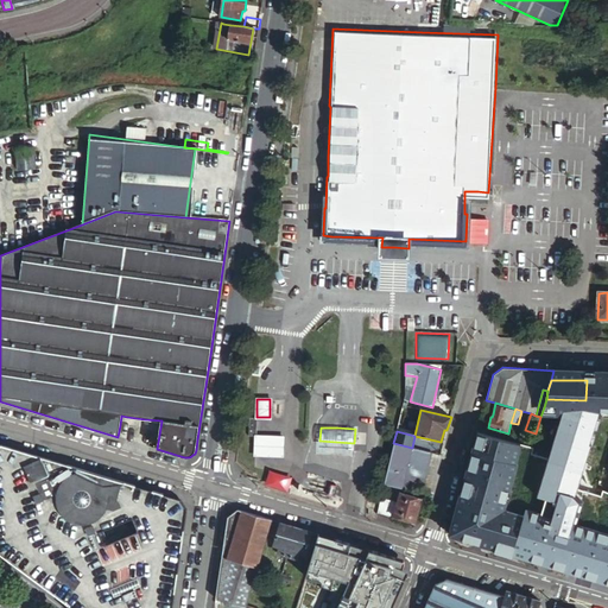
[(495,473),(498,463),(494,461),(498,448),(502,449),(505,439),(477,431),(468,464),(495,473)]
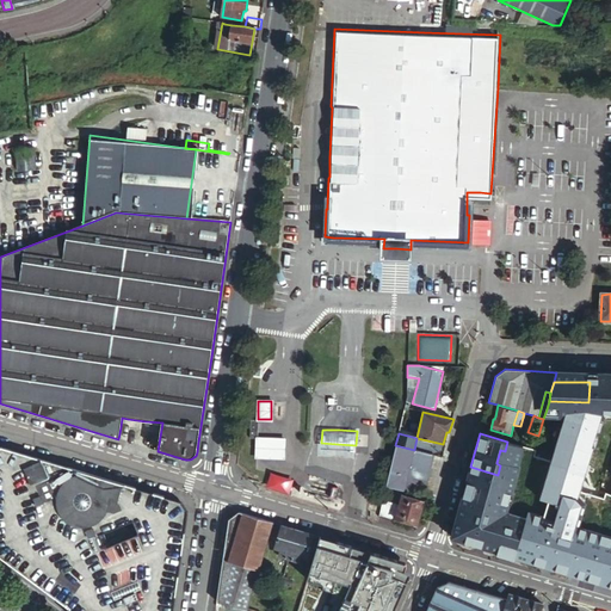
[(257,438),(257,457),(284,458),(284,438),(257,438)]
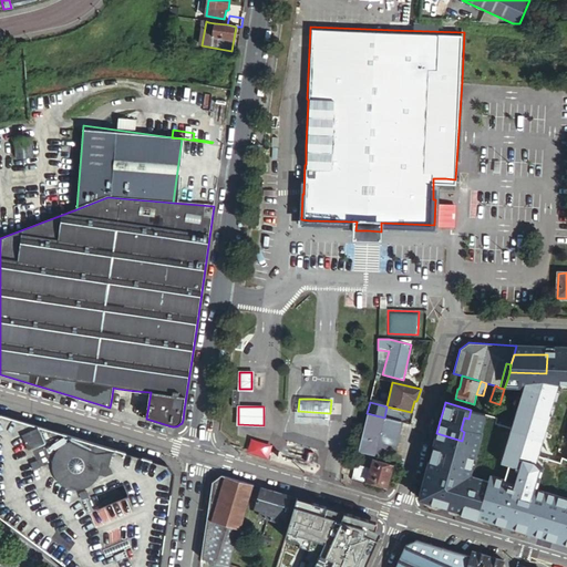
[(384,418),(367,413),(358,452),(367,454),(374,455),(384,418)]
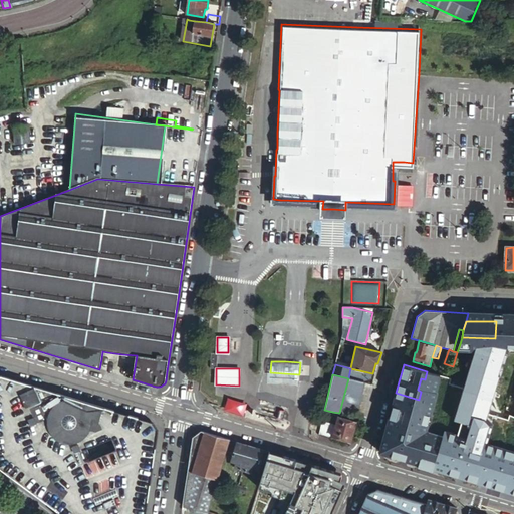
[(0,376),(0,469),(3,472),(59,513),(145,513),(159,425),(158,423),(73,399),(4,377),(0,376)]
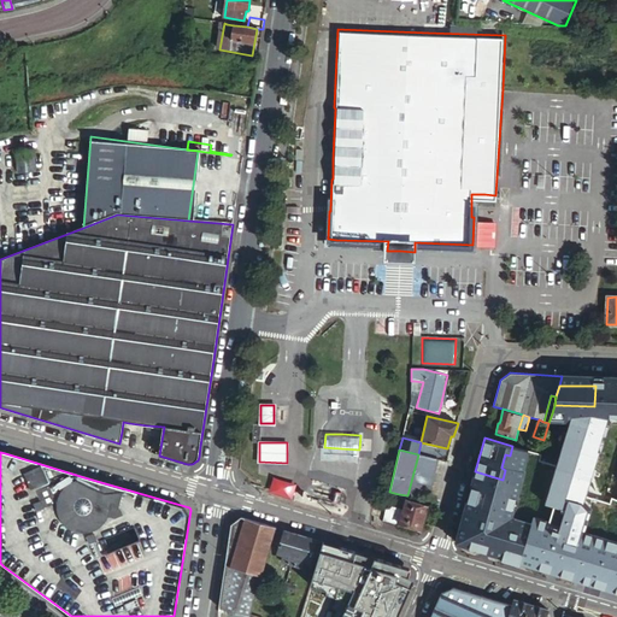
[(440,460),(418,454),(407,495),(418,499),(429,501),(440,460)]
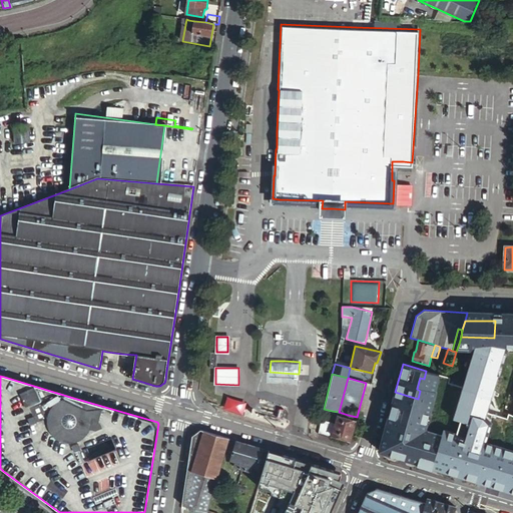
[(412,419),(418,399),(395,392),(390,409),(401,412),(400,415),(412,419)]
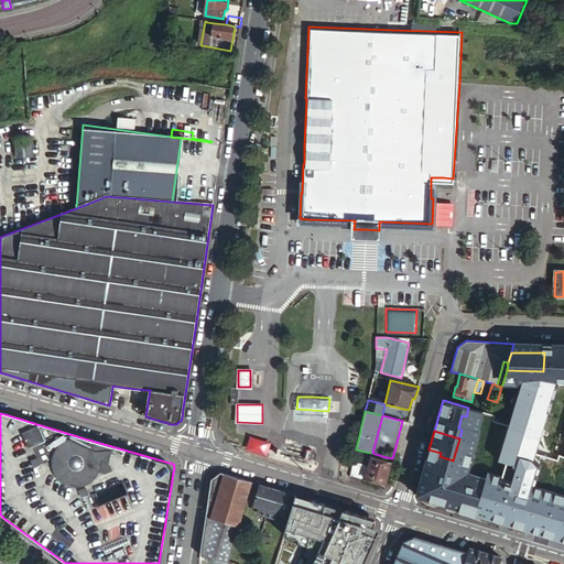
[(371,458),(369,466),(365,479),(383,485),(388,472),(390,465),(390,464),(380,461),(371,458)]
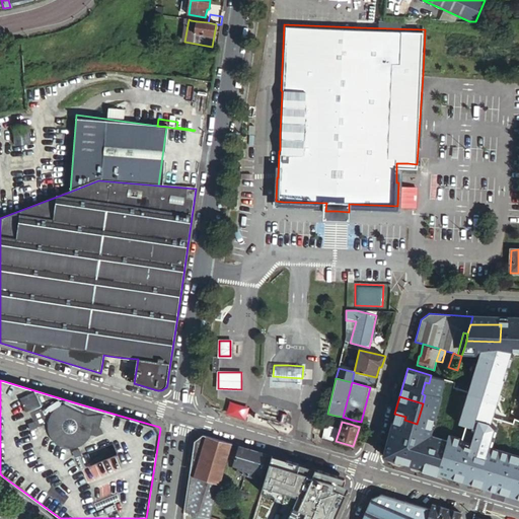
[(324,424),(320,439),(335,444),(336,441),(340,429),(324,424)]
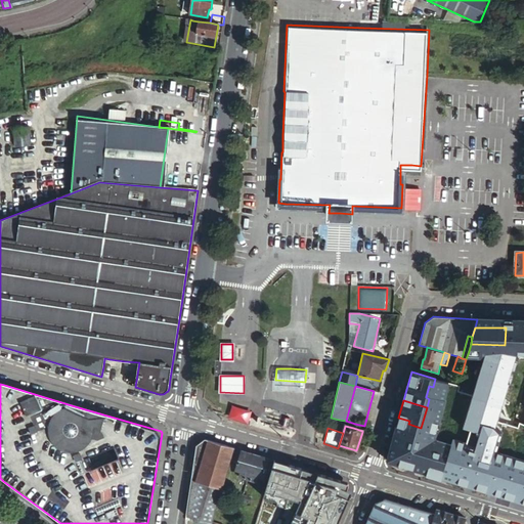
[(195,446),(185,518),(206,523),(211,523),(228,469),(233,448),(204,439),(195,446)]
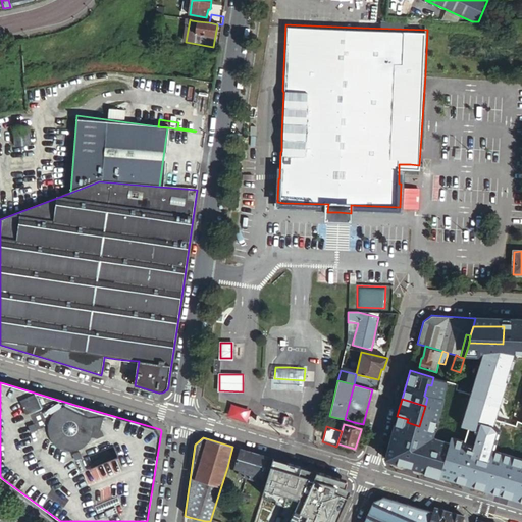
[(239,470),(237,475),(246,477),(254,453),(240,449),(233,468),(239,470)]
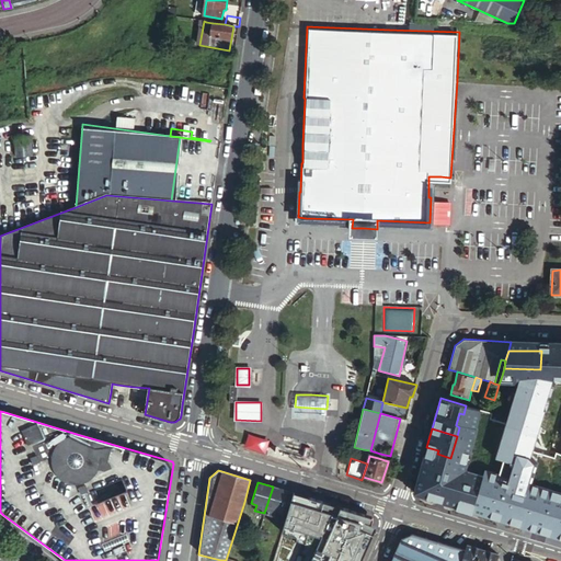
[(548,512),(552,513),(557,500),(558,494),(560,485),(550,482),(545,496),(541,508),(548,511),(548,512)]
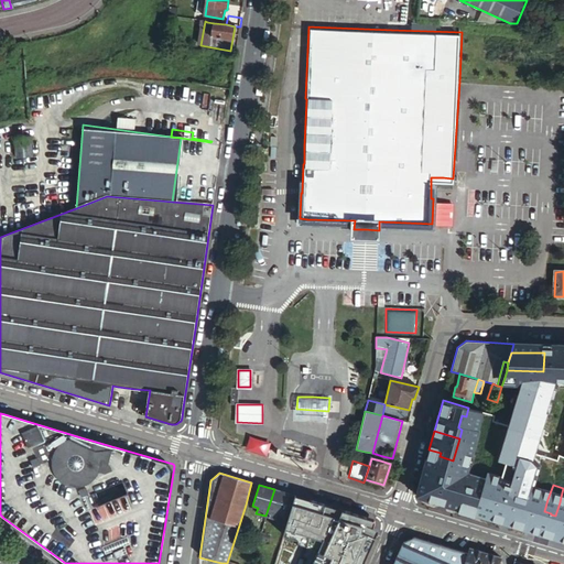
[(274,489),(266,516),(275,519),(278,514),(282,516),(283,511),(289,494),(274,489)]
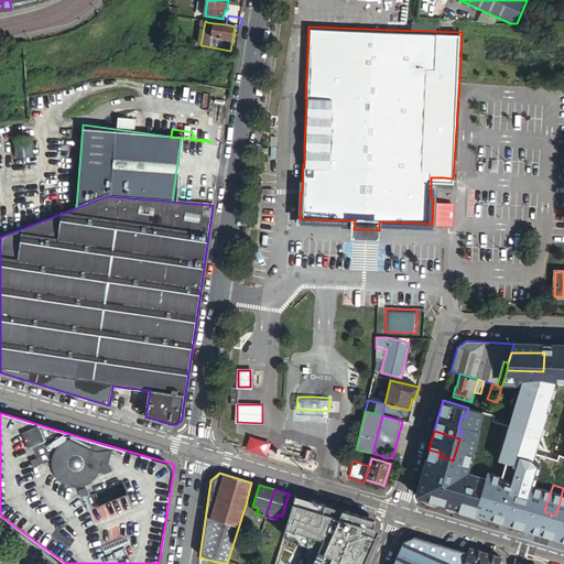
[(283,511),(290,513),(294,496),(289,494),(283,511)]
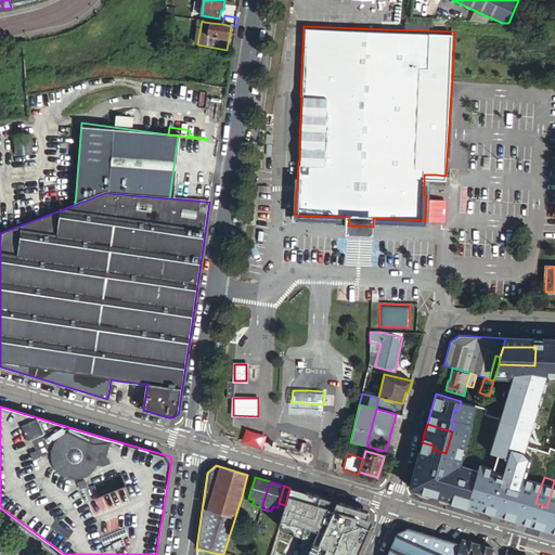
[(357,554),(373,521),(368,511),(289,488),(285,505),(269,554),(357,554)]
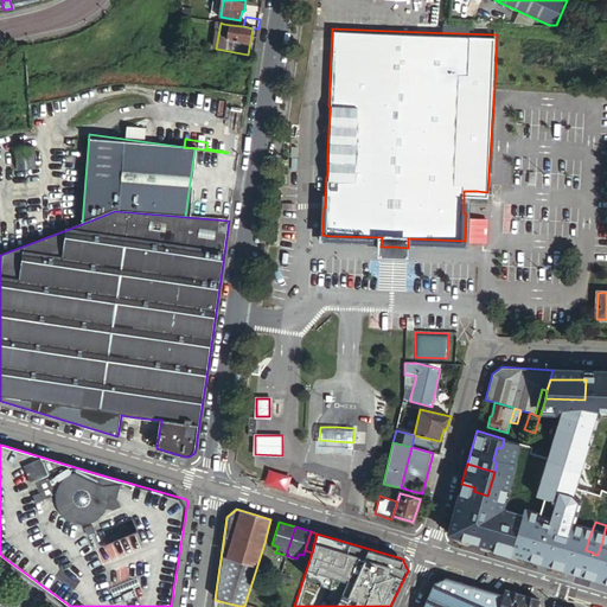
[(598,555),(594,566),(606,569),(606,568),(606,542),(602,541),(598,555)]
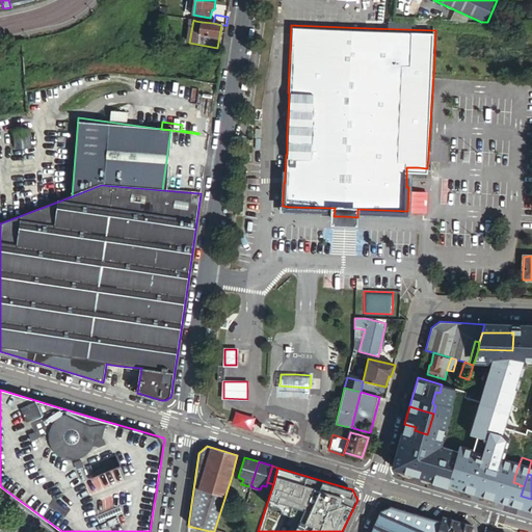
[(510,481),(506,490),(521,496),(524,486),(520,485),(520,484),(513,482),(510,481)]
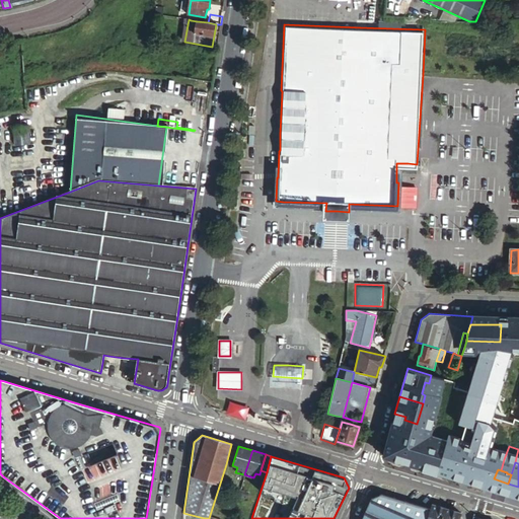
[(232,489),(231,495),(237,497),(239,491),(232,489)]
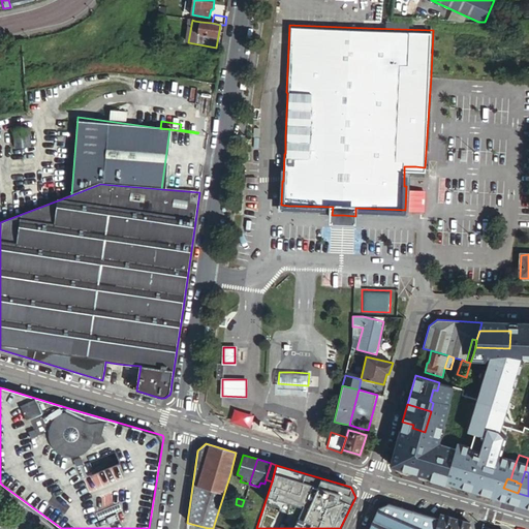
[(244,500),(242,506),(250,508),(252,502),(244,500)]
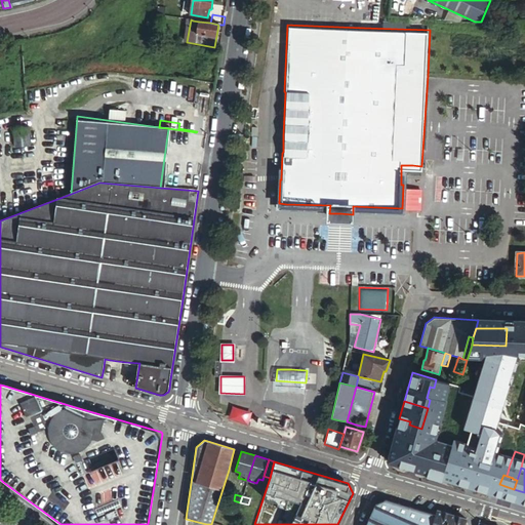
[(431,524),(436,515),(413,508),(388,499),(375,506),(366,524),(431,524)]
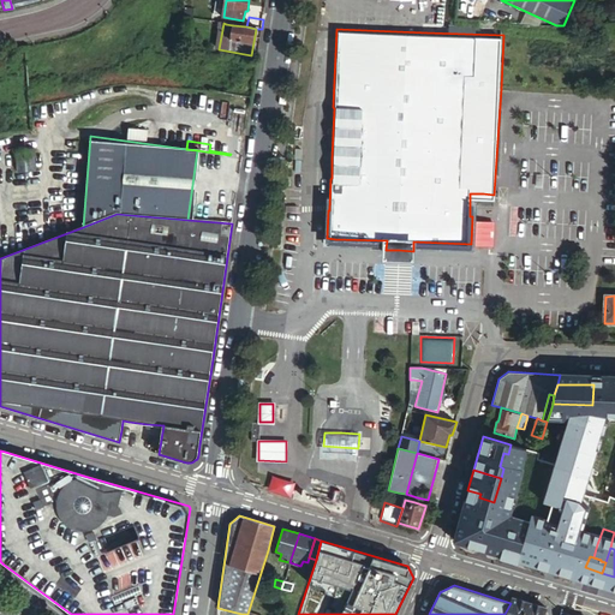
[(512,597),(511,603),(505,614),(524,614),(530,603),(512,597)]
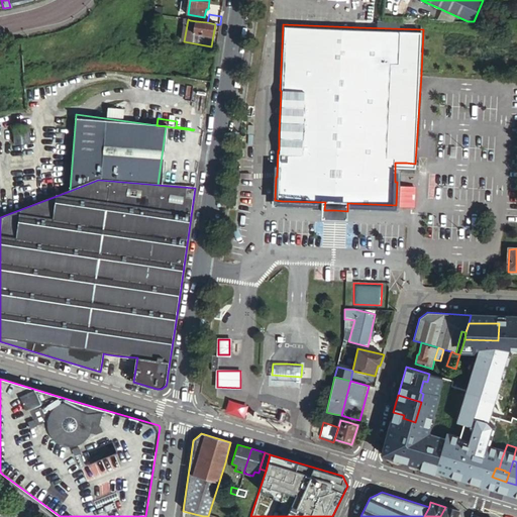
[(456,516),(459,511),(445,507),(440,516),(456,516)]
